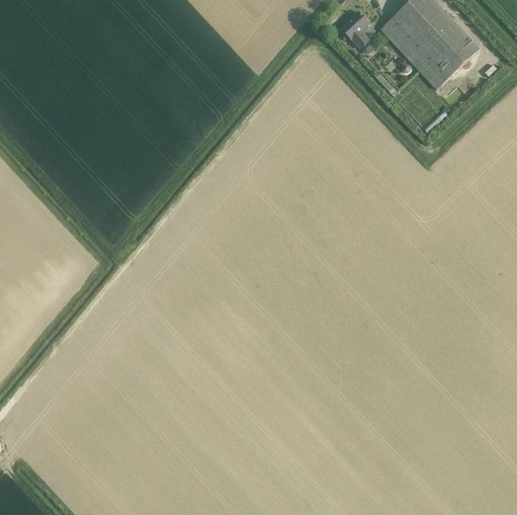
[(411,0),(380,28),(388,35),(436,88),(479,48),(434,0),(411,0)]
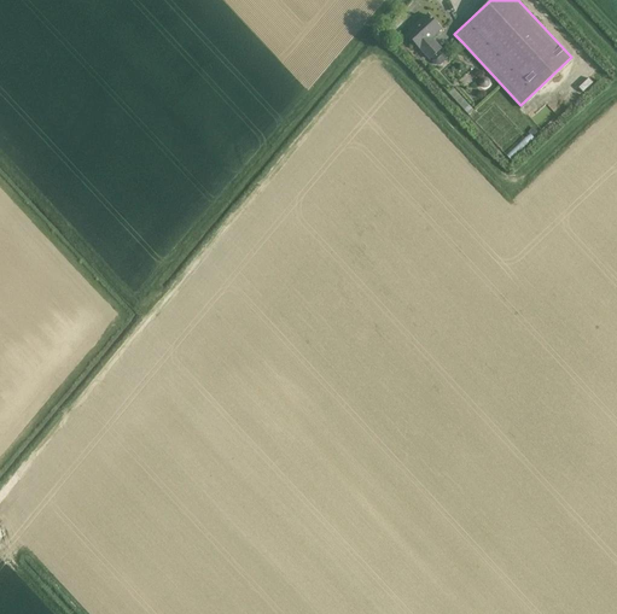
[(419,46),(430,57),(436,65),(448,56),(440,47),(434,40),(432,41),(429,37),(441,27),(428,12),(406,33),(419,46)]
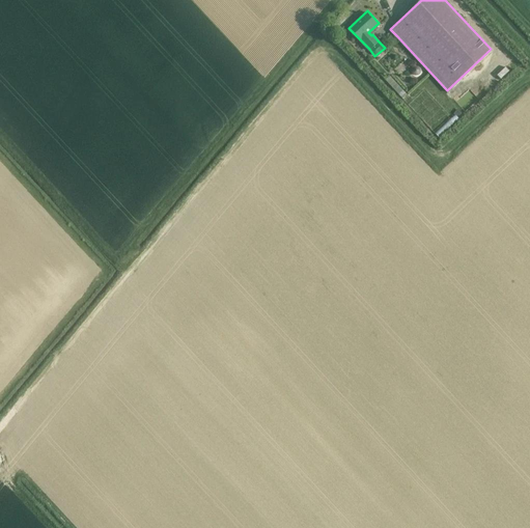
[(411,68),(411,70),(411,72),(412,73),(413,74),(415,74),(417,74),(418,74),(419,73),(420,72),(420,70),(420,68),(420,66),(418,65),(417,64),(416,64),(414,64),(413,65),(412,66),(411,68)]
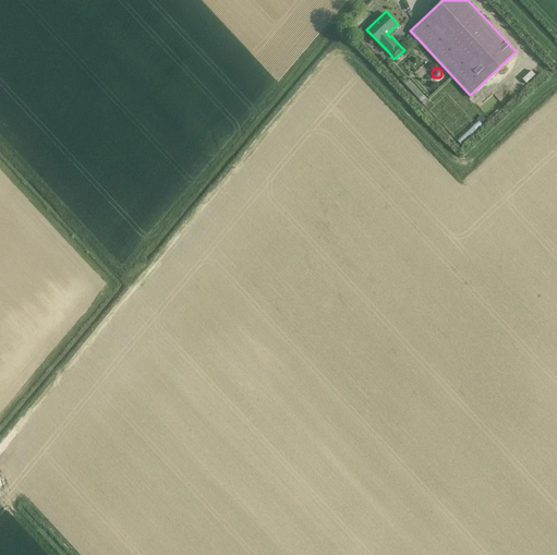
[(409,79),(404,82),(403,83),(422,103),(427,98),(409,79)]
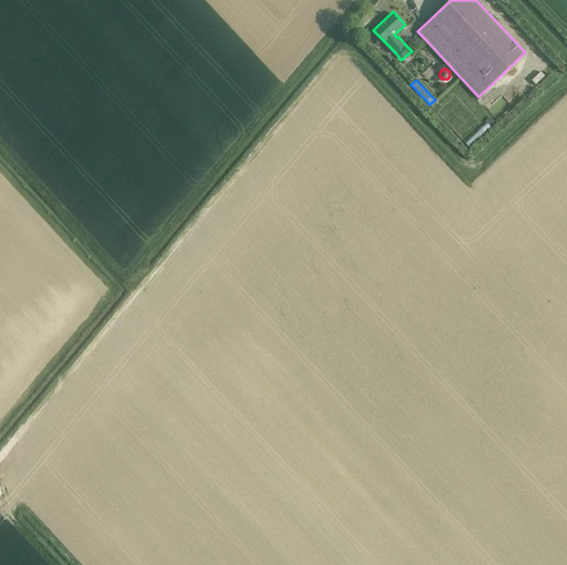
[(464,141),(468,145),(490,125),(489,124),(493,121),(487,115),(484,120),(485,121),(464,141)]
